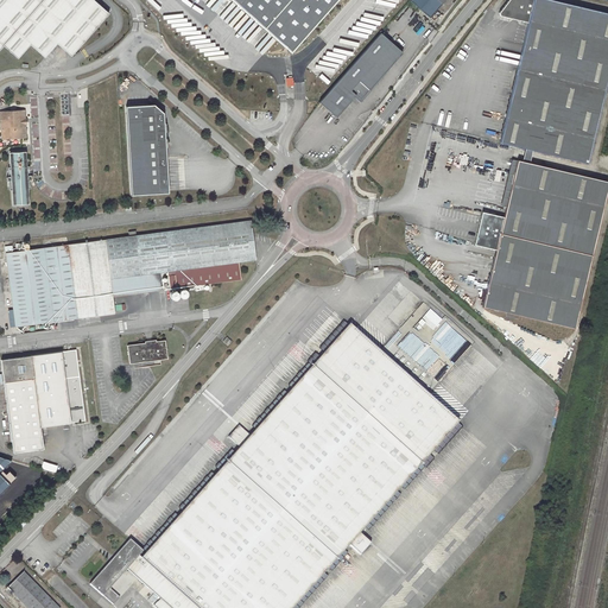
[(0,0),(0,45),(1,44),(17,57),(29,43),(43,56),(55,42),(70,54),(107,11),(94,0),(0,0)]
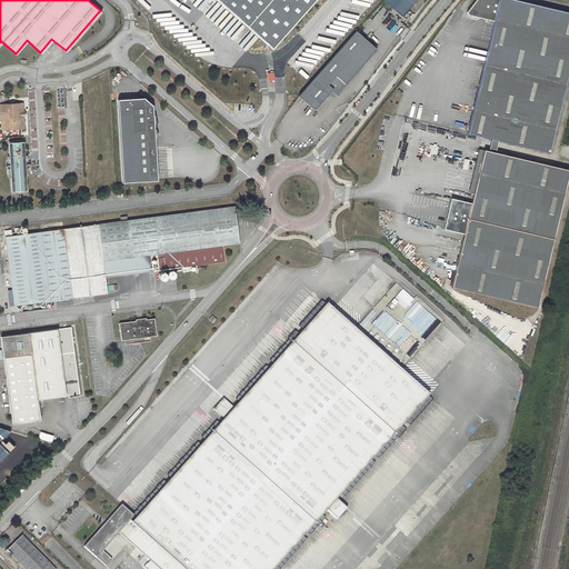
[(217,0),(271,48),(315,0),(217,0)]
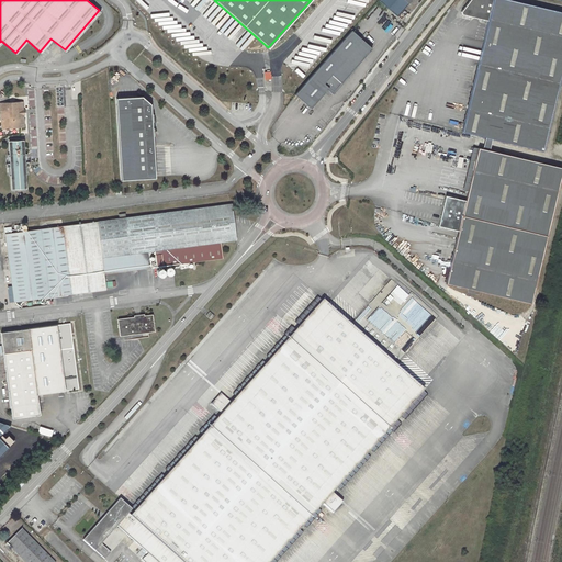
[(461,14),(487,21),(461,132),(485,137),(492,139),(542,152),(561,69),(561,12),(510,0),(470,0),(461,12),(461,14)]
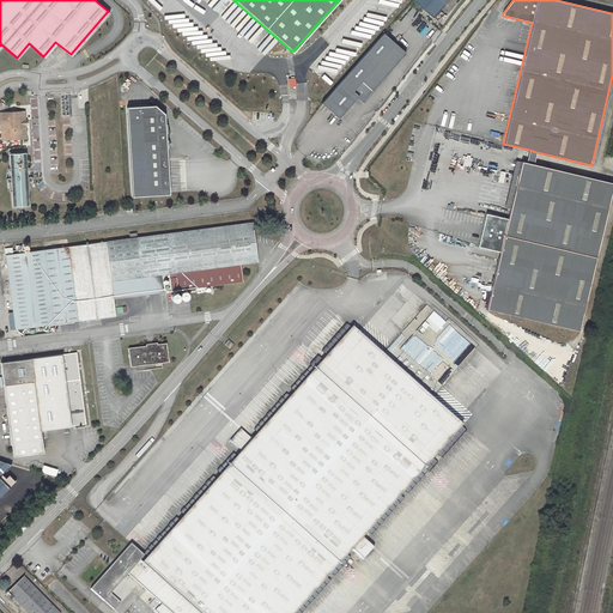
[(383,34),(322,104),(340,119),(359,96),(365,101),(406,53),(383,34)]
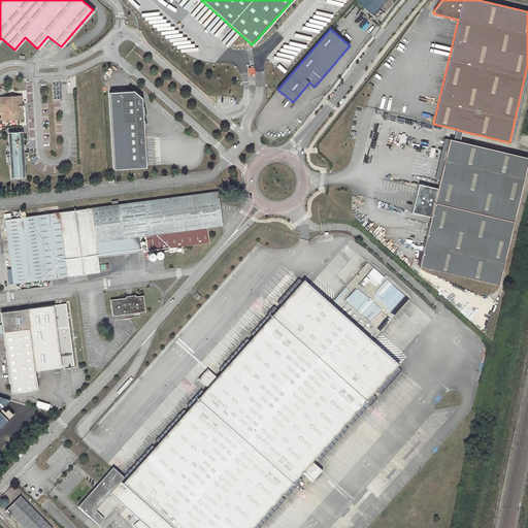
[(137,102),(129,95),(105,96),(108,173),(140,171),(139,132),(140,132),(139,125),(138,125),(138,119),(139,119),(139,111),(138,111),(137,102)]
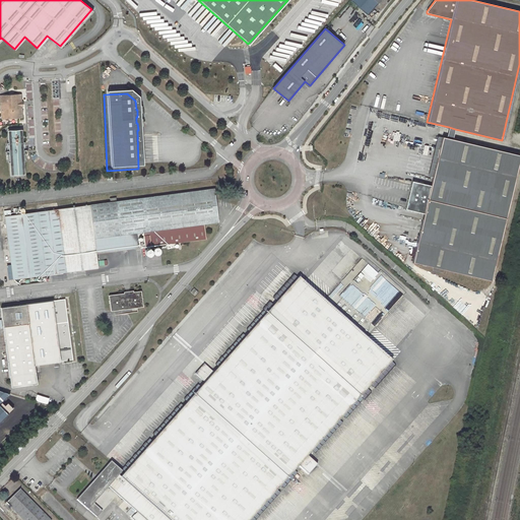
[(18,94),(0,94),(0,102),(1,119),(18,118),(18,94)]
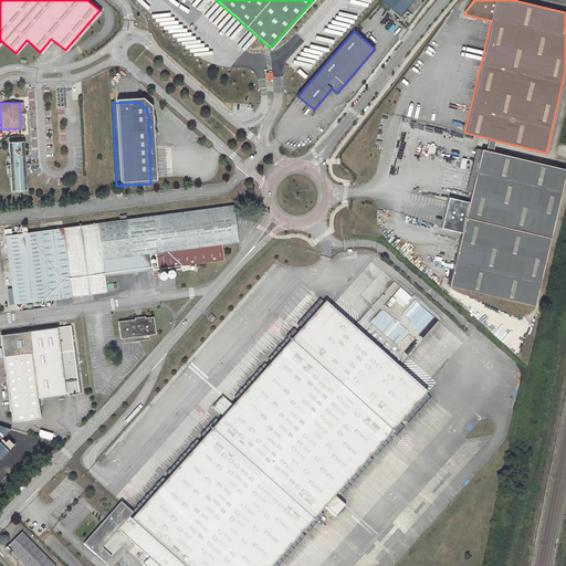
[(495,140),(489,138),(486,150),(493,152),(495,140)]
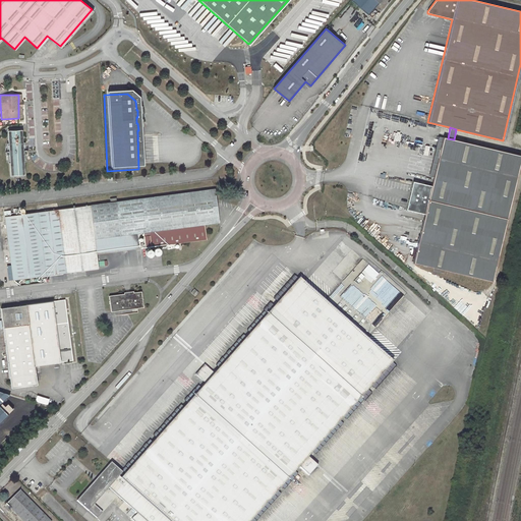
[(11,175),(23,175),(20,129),(8,130),(11,175)]
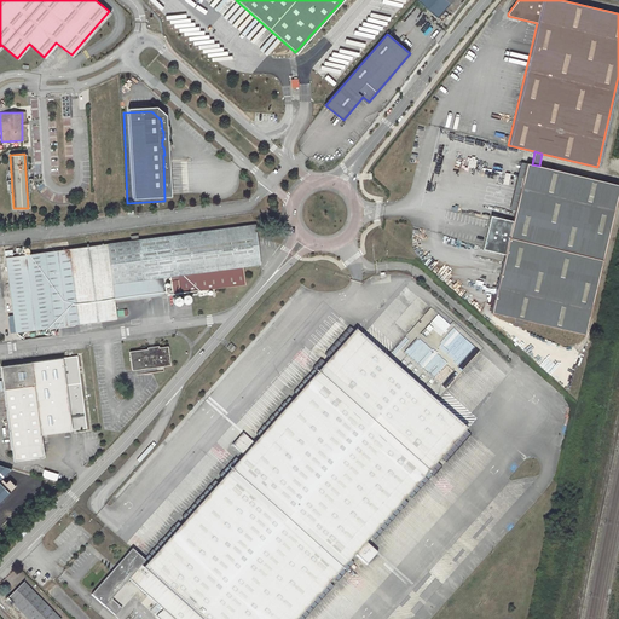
[(473,163),(469,177),(476,178),(480,165),(473,163)]
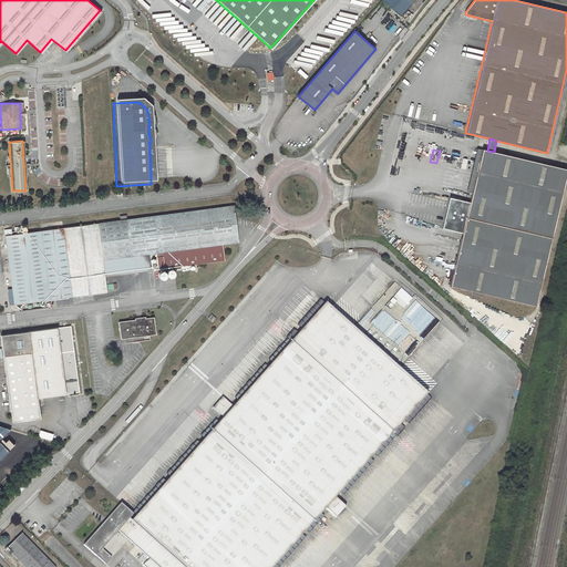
[(482,150),(470,203),(450,197),(442,228),(462,233),(450,286),(536,307),(566,174),(566,169),(494,152),(487,151),(482,150)]
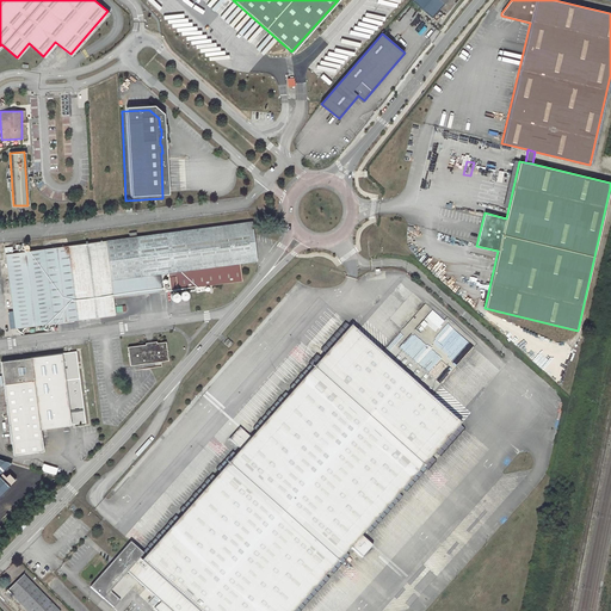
[(456,162),(454,171),(462,173),(464,164),(456,162)]
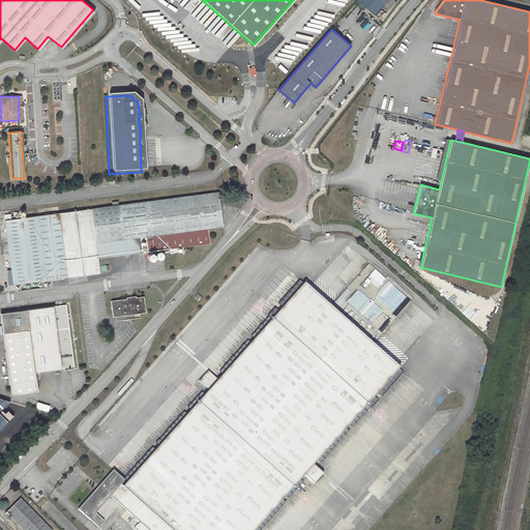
[(433,156),(434,153),(442,154),(442,149),(428,147),(427,155),(433,156)]
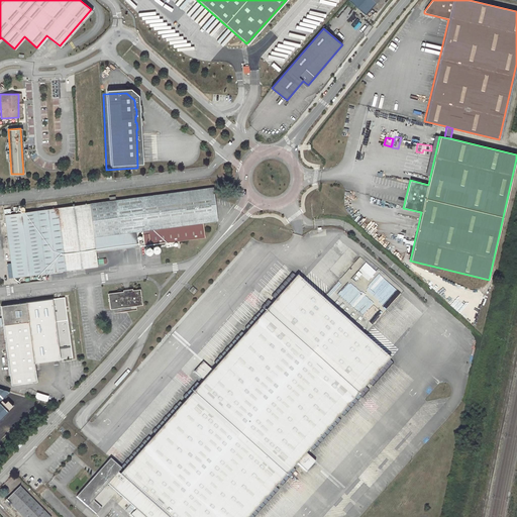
[(213,187),(115,200),(120,233),(135,231),(142,230),(143,245),(205,237),(203,222),(217,221),(213,187)]
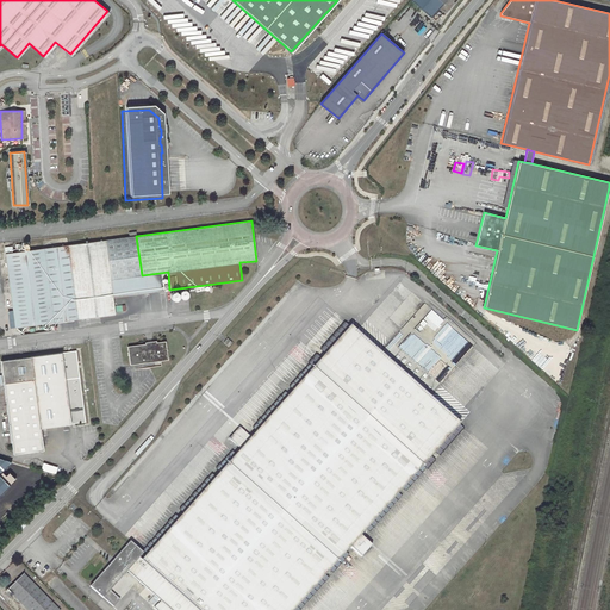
[(129,237),(106,241),(106,240),(68,246),(78,319),(114,315),(112,298),(110,280),(142,275),(136,236),(136,231),(129,232),(129,237)]
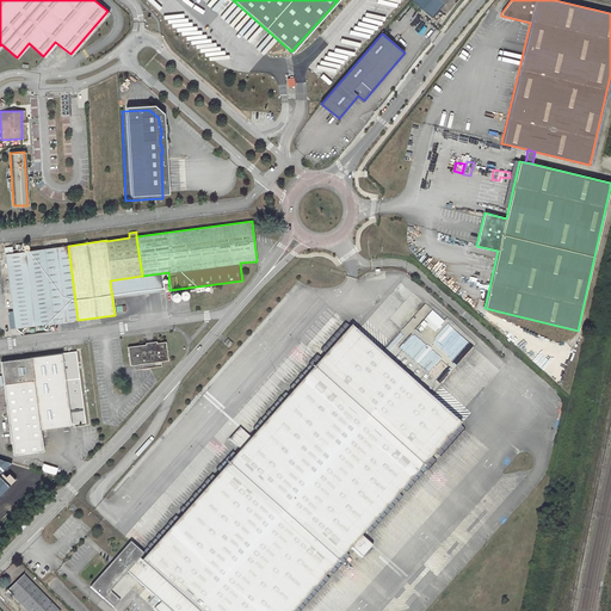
[(68,246),(13,253),(12,247),(5,247),(16,328),(78,320),(68,246)]
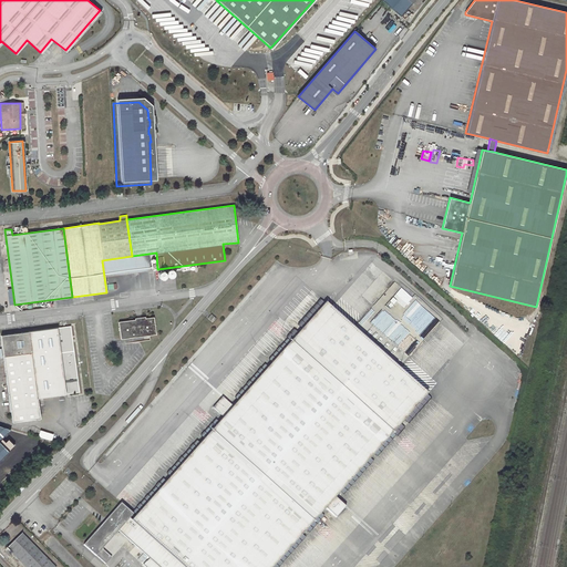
[(132,256),(102,260),(104,277),(151,270),(148,254),(132,256)]
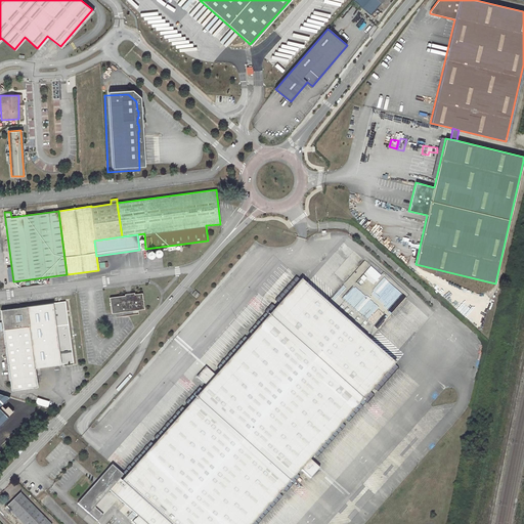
[(300,280),(298,278),(277,301),(279,303),(300,280)]
